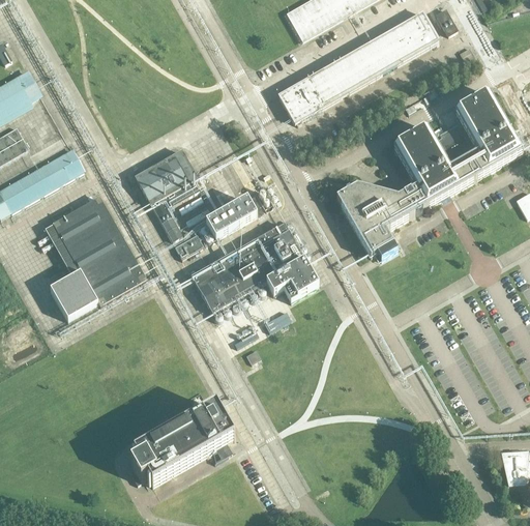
[(302,40),(343,18),(373,0),(311,0),(287,13),(302,41),(303,41),(302,40)]
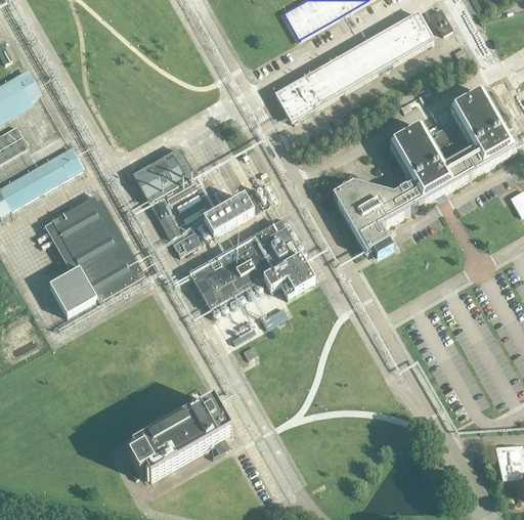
[(441,9),(432,14),(443,35),(452,30),(441,9)]
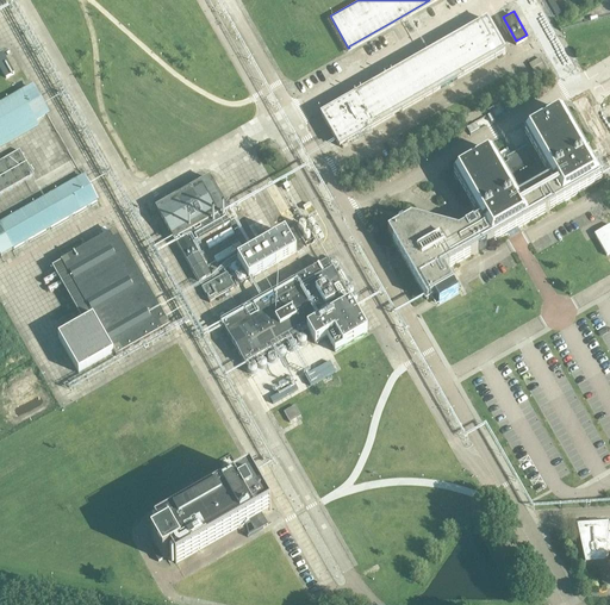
[(487,16),(353,92),(321,111),(340,142),(505,48),(487,16)]
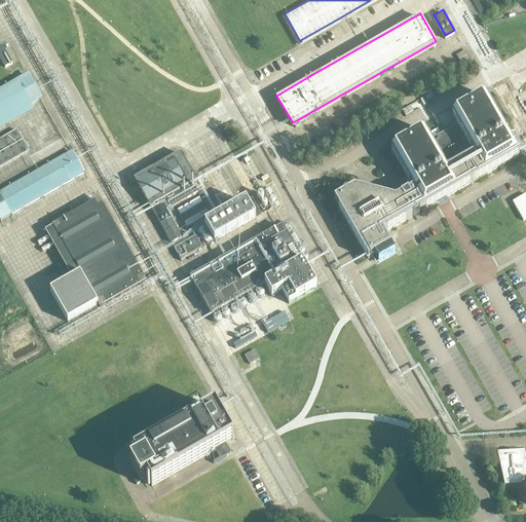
[(2,42),(0,42),(0,54),(5,64),(12,60),(2,42)]
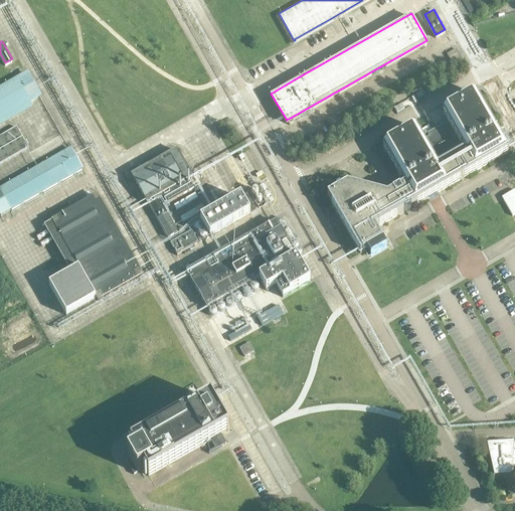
[(449,49),(455,64),(464,60),(458,45),(449,49)]
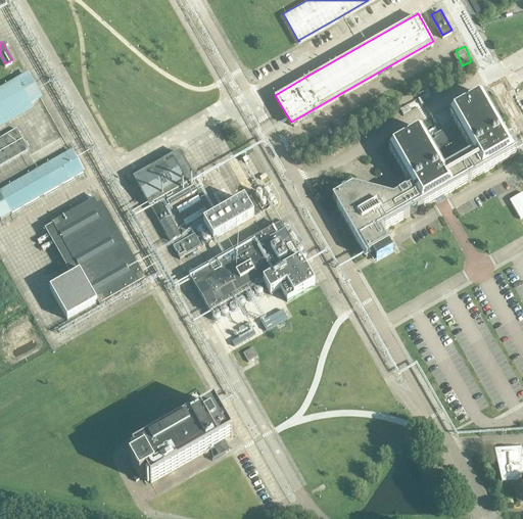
[(40,94),(25,66),(0,81),(0,121),(32,103),(30,99),(40,94)]
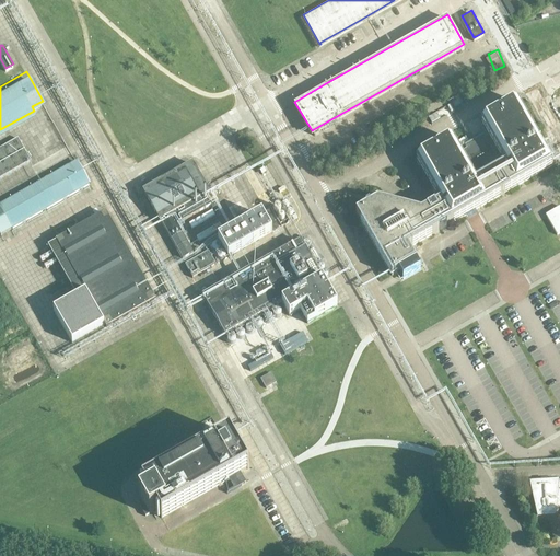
[(517,99),(497,109),(480,119),(492,139),(464,155),(452,135),(416,157),(436,192),(440,197),(420,208),(377,196),(356,209),(392,271),(398,268),(403,275),(420,265),(416,258),(417,257),(408,244),(439,227),(441,228),(446,224),(447,222),(470,208),(552,161),(517,99)]
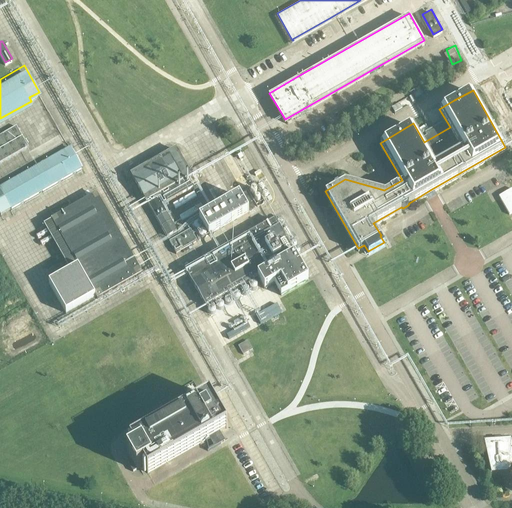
[(120,130),(137,123),(135,118),(118,125),(120,130)]
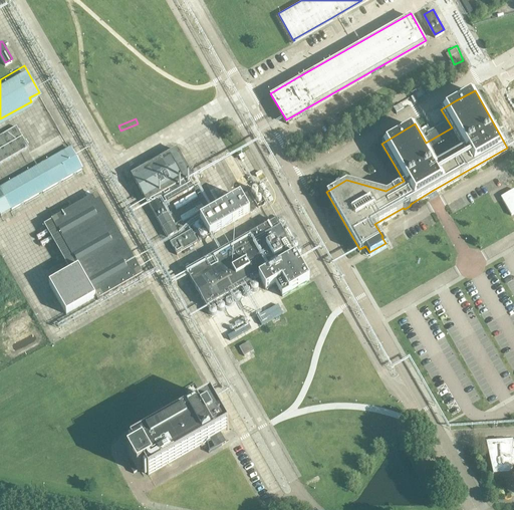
[(16,123),(0,133),(0,160),(28,145),(16,123)]
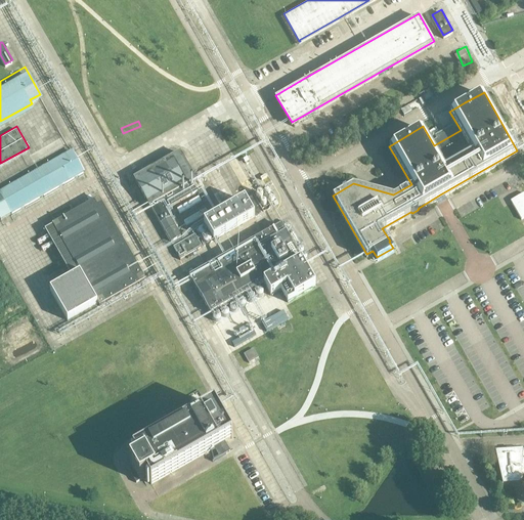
[(5,184),(0,187),(0,189),(11,210),(20,205),(25,203),(39,195),(46,190),(57,184),(64,180),(72,176),(79,172),(83,170),(83,169),(72,148),(71,147),(70,148),(52,159),(45,163),(34,169),(27,173),(12,181),(5,184)]
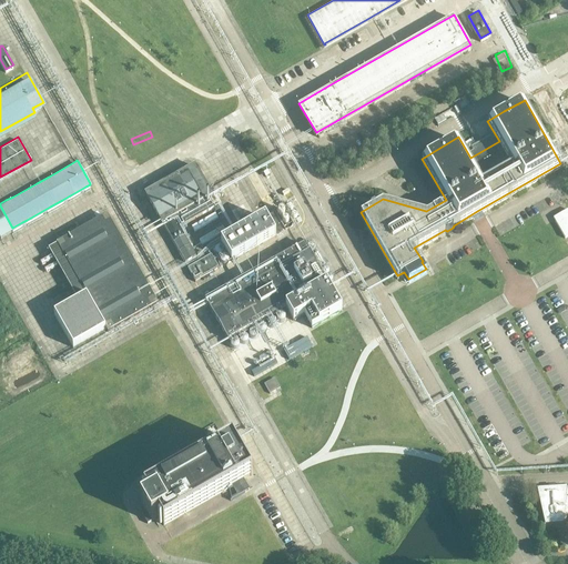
[(194,162),(145,191),(162,220),(163,220),(185,259),(195,253),(179,223),(217,202),(194,162)]
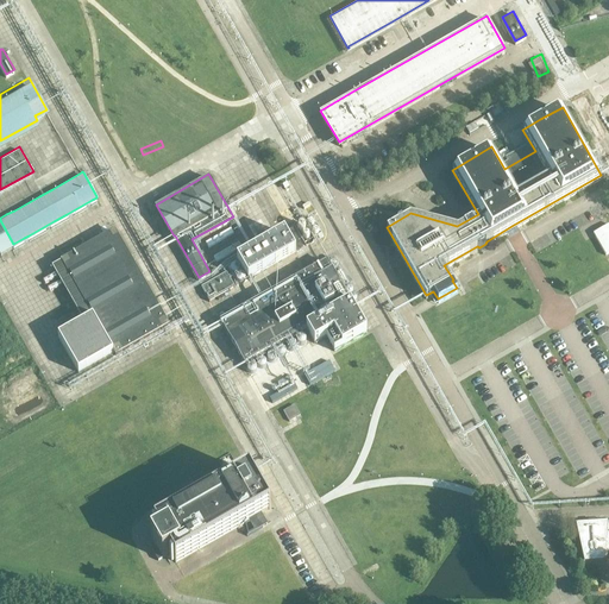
[(608,220),(594,228),(607,251),(608,249),(608,220)]
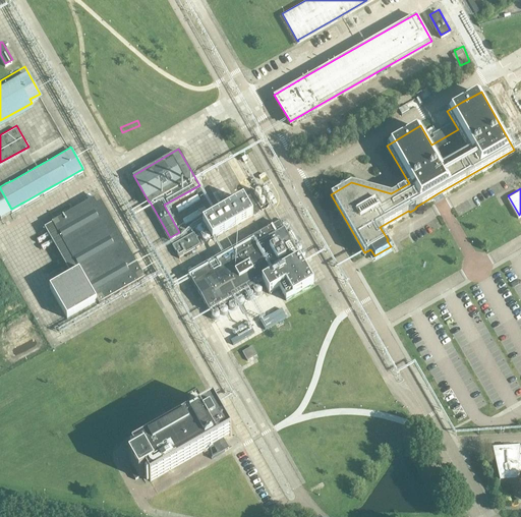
[(197,192),(176,205),(178,209),(199,196),(197,192)]
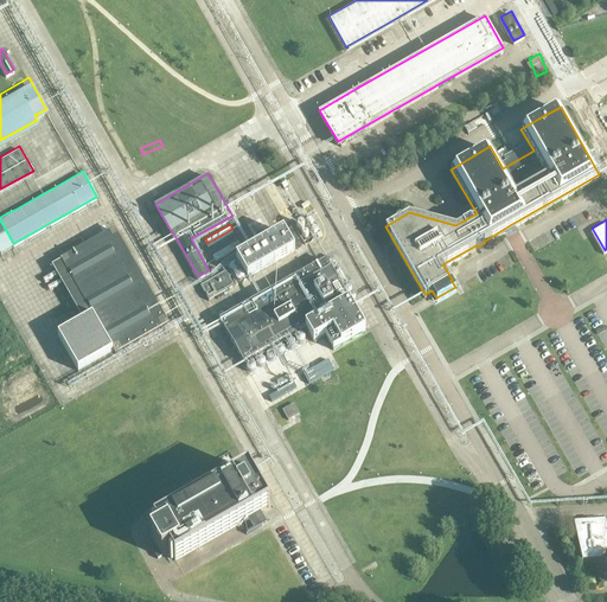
[(248,275),(296,247),(302,243),(291,224),(236,256),(248,275)]
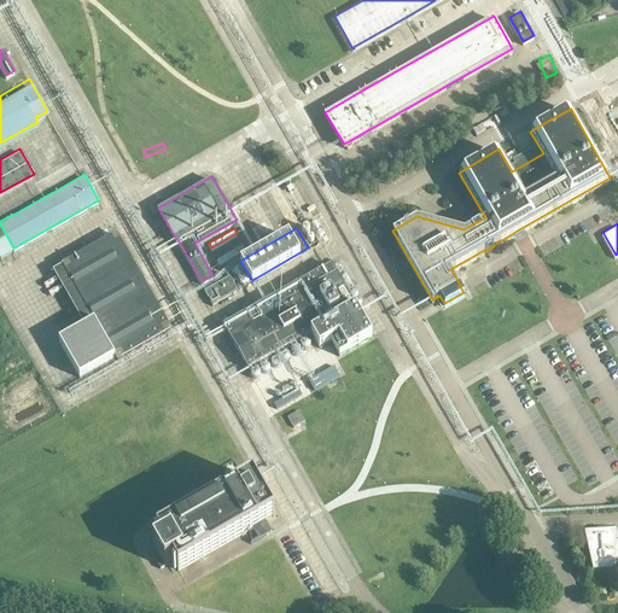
[(152,295),(141,276),(134,263),(116,231),(53,267),(53,268),(63,262),(94,317),(59,338),(80,374),(115,354),(117,356),(170,326),(152,295)]
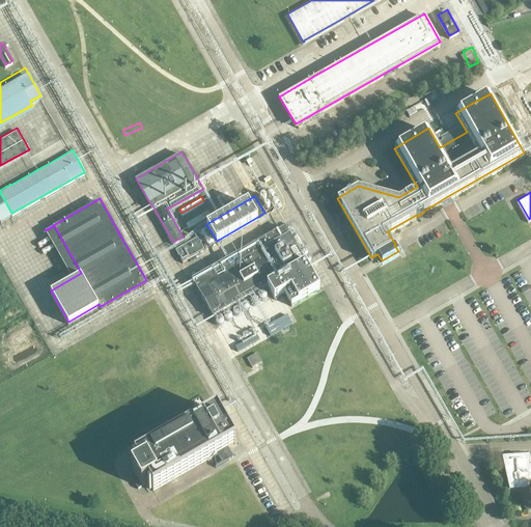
[(208,207),(186,221),(189,225),(211,213),(208,207)]
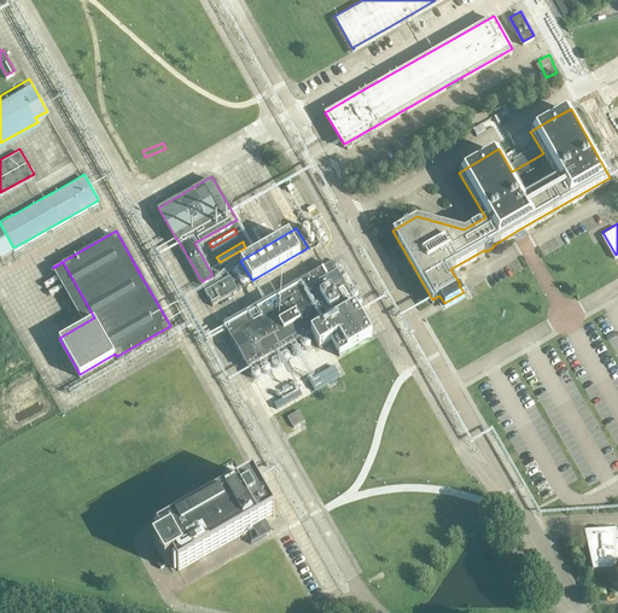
[(331,262),(279,291),(223,322),(249,366),(310,330),(319,344),(331,338),(339,352),(372,334),(355,304),(331,262)]
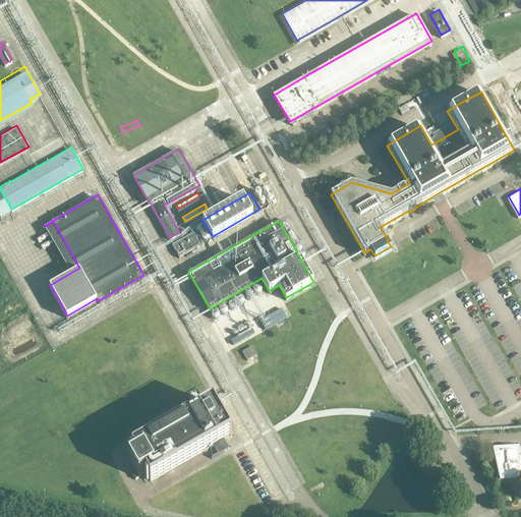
[(193,231),(185,236),(173,243),(172,242),(179,255),(179,254),(200,242),(193,230),(193,231)]
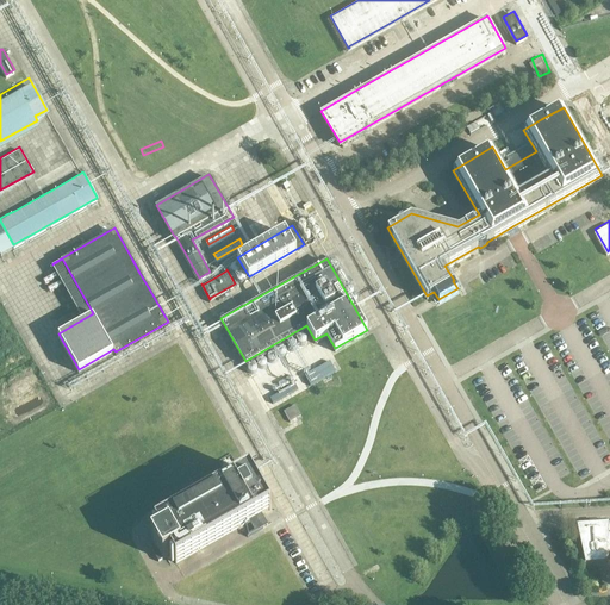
[(273,399),(298,385),(296,381),(271,394),(273,399)]
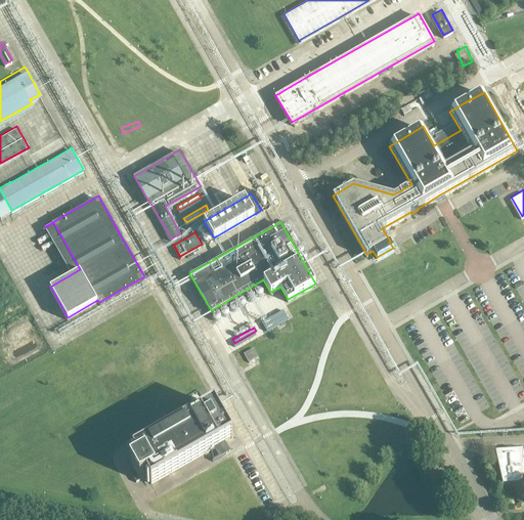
[(245,349),(250,358),(260,353),(255,344),(245,349)]
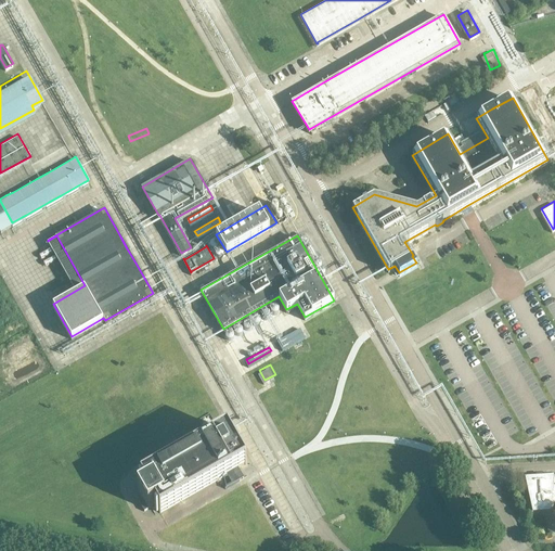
[(219,431),(211,435),(213,436),(142,476),(141,476),(144,483),(137,487),(147,505),(155,502),(159,510),(160,509),(223,473),(227,471),(245,461),(246,461),(227,427),(219,432),(219,431)]
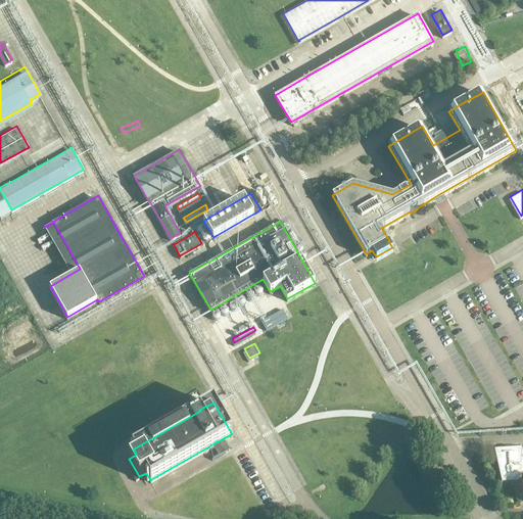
[(505,446),(494,446),(502,480),(519,478),(519,474),(522,474),(522,445),(521,446),(522,445),(511,445),(511,443),(505,444),(505,446)]
